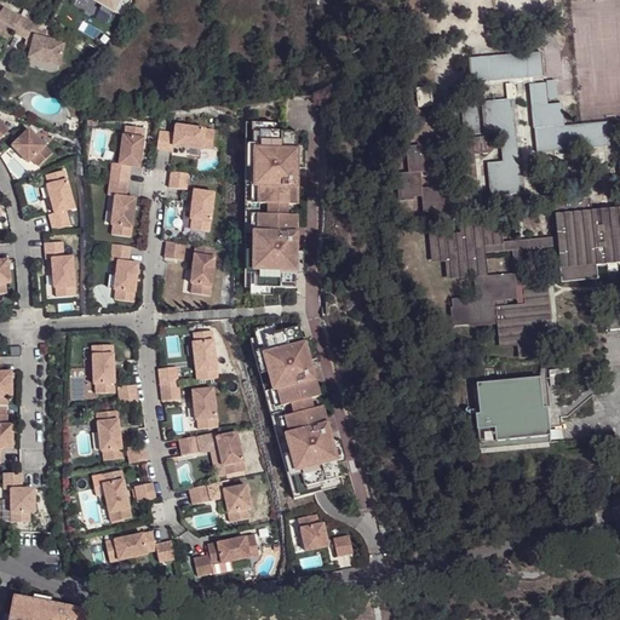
[(0,29),(11,36),(13,32),(22,17),(5,7),(0,16),(0,29)]
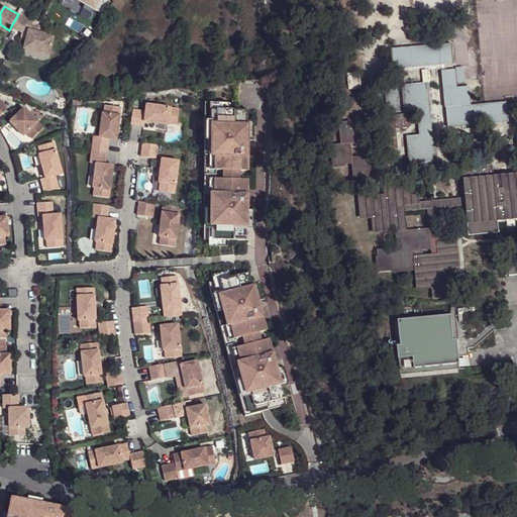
[(40,27),(18,14),(11,26),(23,34),(28,36),(27,41),(25,49),(50,56),(55,37),(38,33),(40,27)]
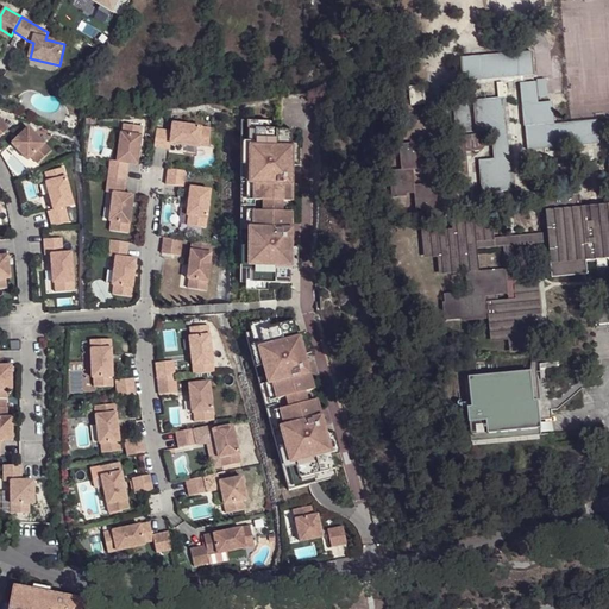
[(11,36),(0,29),(0,35),(8,39),(11,36)]
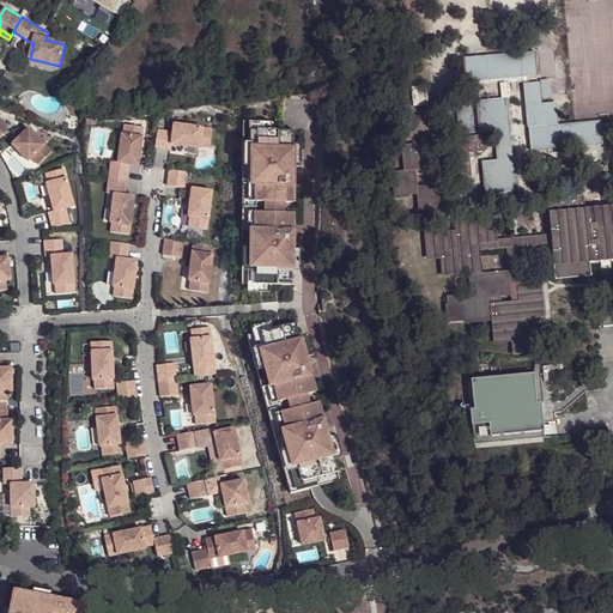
[(462,83),(536,77),(534,53),(461,59),(462,83)]
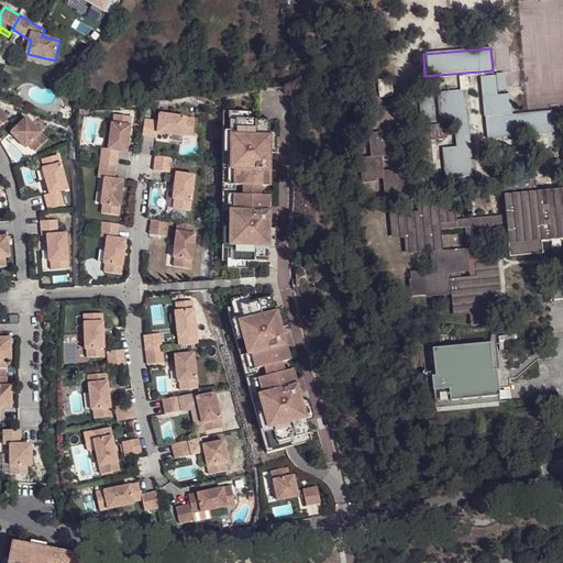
[(478,78),(483,118),(484,118),(486,139),(533,134),(553,132),(551,112),(511,116),(509,96),(495,96),(493,76),(478,78)]
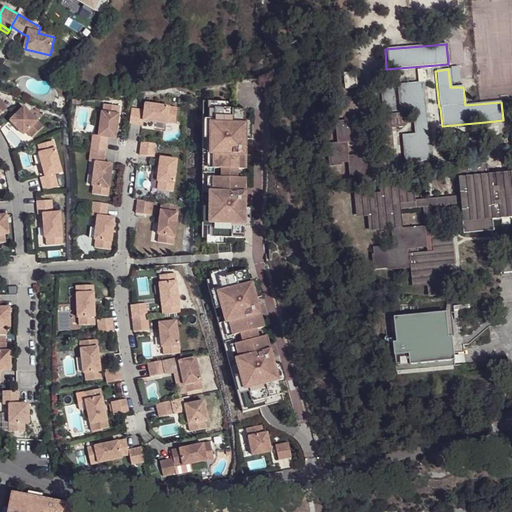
[(429,160),(423,82),(396,84),(399,112),(411,110),(414,135),(401,136),(404,162),(429,160)]
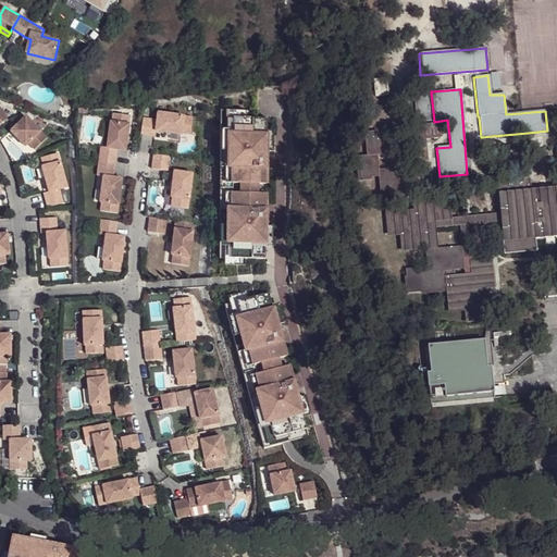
[(430,122),(428,95),(412,97),(416,123),(430,122)]
